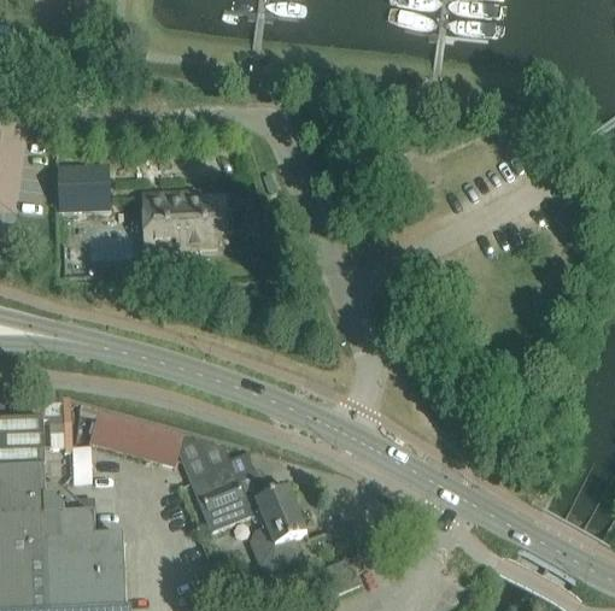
[(110,165),(58,168),(59,211),(111,210),(110,165)]
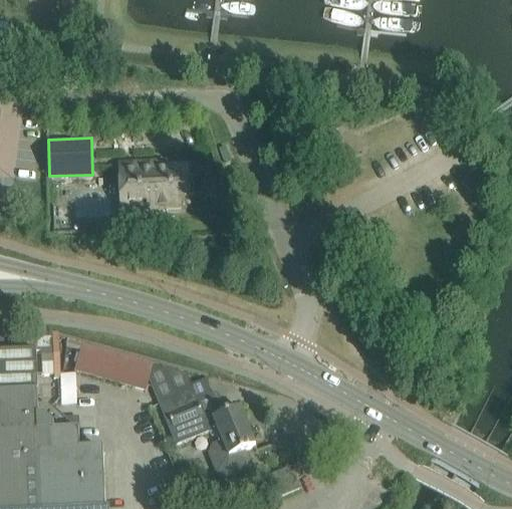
[(152,205),(187,204),(186,163),(152,165),(152,160),(117,161),(119,200),(152,199),(152,205)]
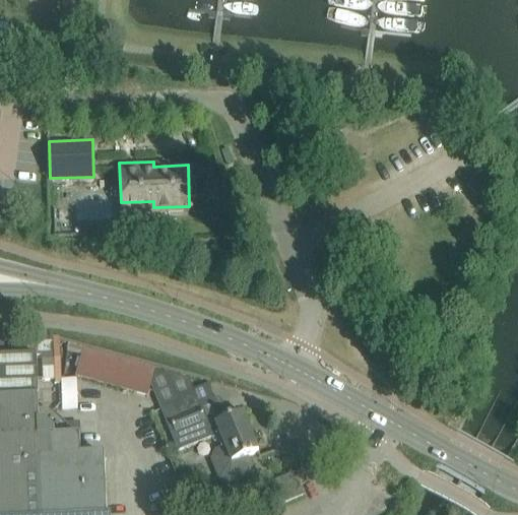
[(37,419),(35,376),(34,352),(41,351),(41,376),(56,376),(55,337),(34,338),(33,327),(0,328),(0,514),(26,514),(105,512),(103,451),(78,452),(78,432),(53,433),(53,428),(43,419),(37,419)]
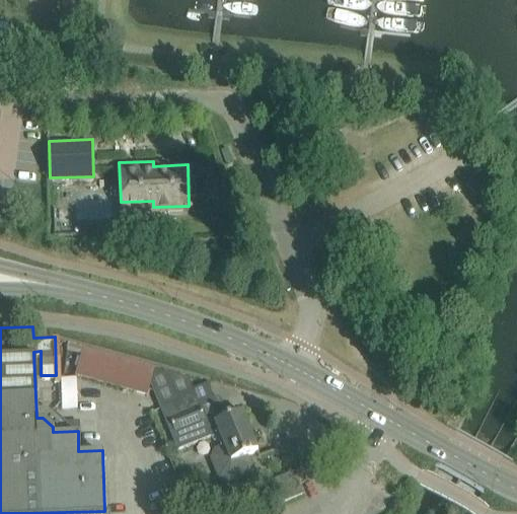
[(209,421),(214,419),(211,412),(203,415),(198,402),(176,411),(172,399),(158,405),(174,446),(213,432),(209,421)]
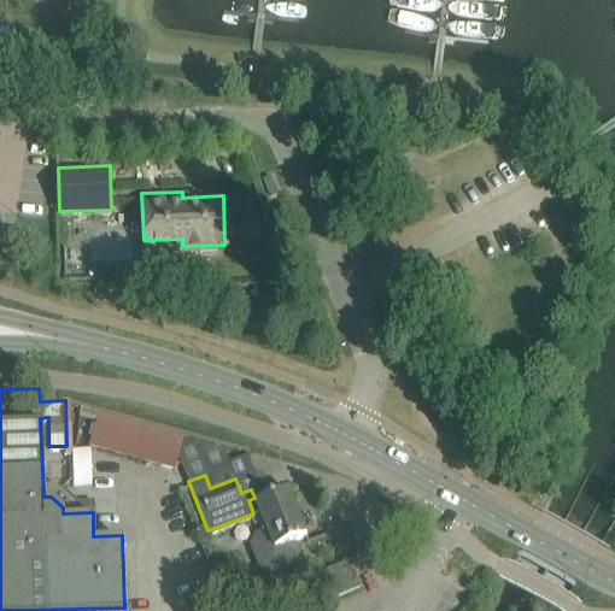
[(286,485),(255,498),(249,500),(253,513),(259,528),(252,530),(247,540),(256,565),(267,568),(291,558),(297,548),(292,536),(305,532),(286,485)]
